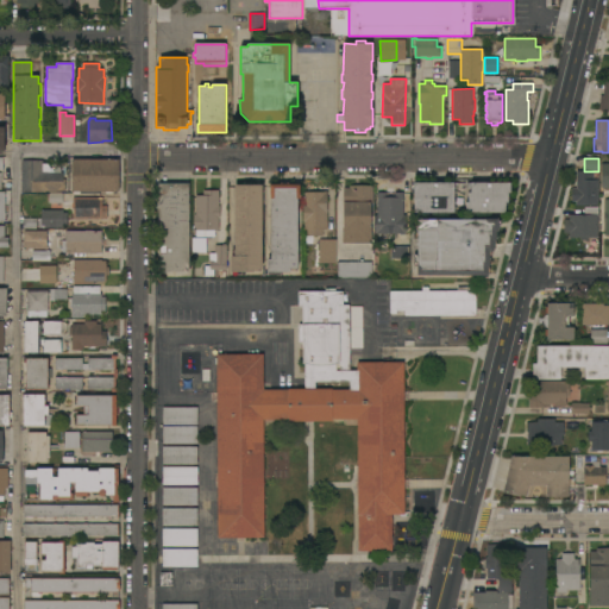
[(73,193),(73,159),(119,159),(119,193),(73,193)]
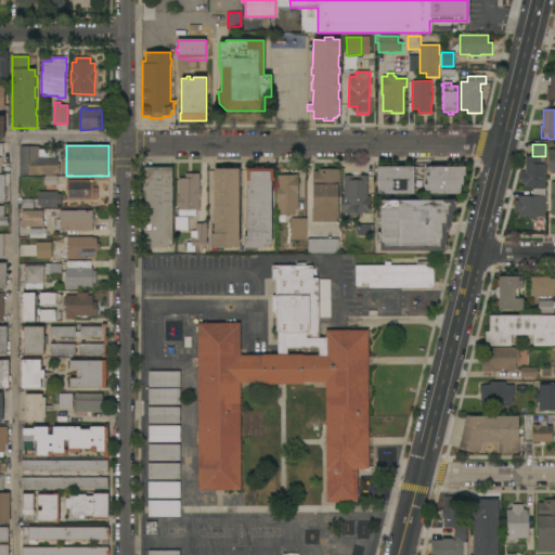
[(20,176),(20,146),(39,146),(39,150),(44,150),(44,152),(46,152),(46,156),(44,156),(44,157),(57,157),(57,164),(60,164),(60,175),(39,175),(39,176),(20,176)]
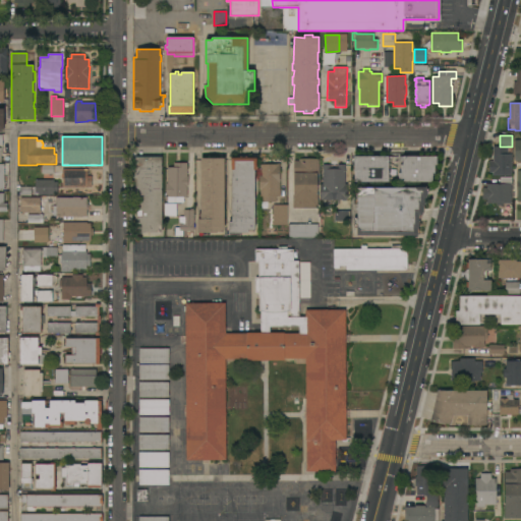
[(512,177),(493,176),(494,173),(489,173),(489,161),(493,161),(493,147),(508,147),(508,155),(513,155),(512,177)]
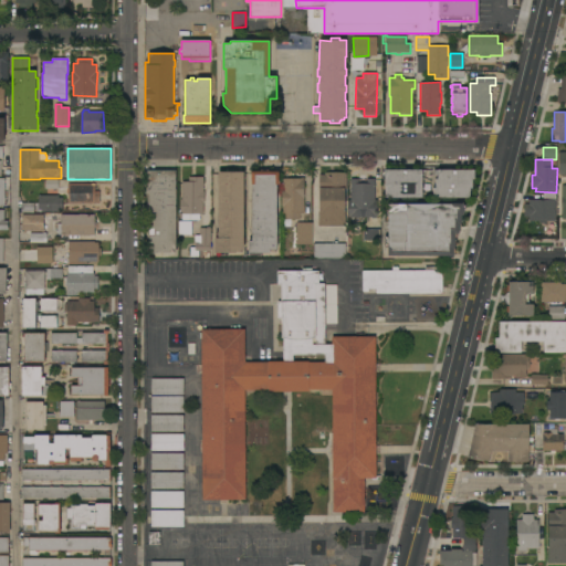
[(243,251),(236,251),(236,253),(228,253),(228,255),(215,255),(215,238),(216,238),(216,232),(218,232),(218,173),(227,173),(227,170),(233,170),(233,173),(244,173),(243,251)]
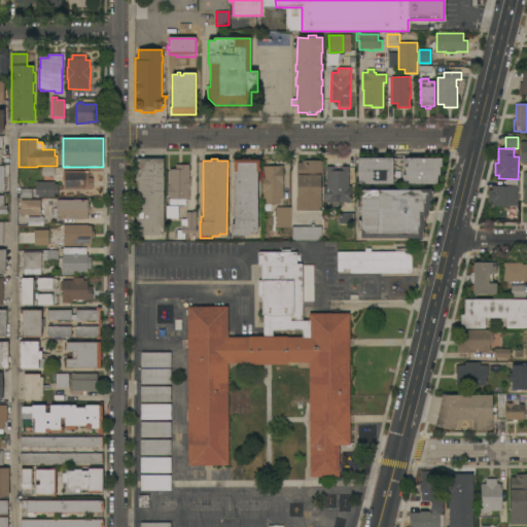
[(243,160),(243,159),(249,159),(249,160),(259,160),(259,172),(257,172),(257,234),(251,234),(251,237),(244,237),(244,238),(232,238),(232,237),(231,237),(231,224),(232,224),(232,222),(235,222),(235,172),(234,172),(234,160),(243,160)]
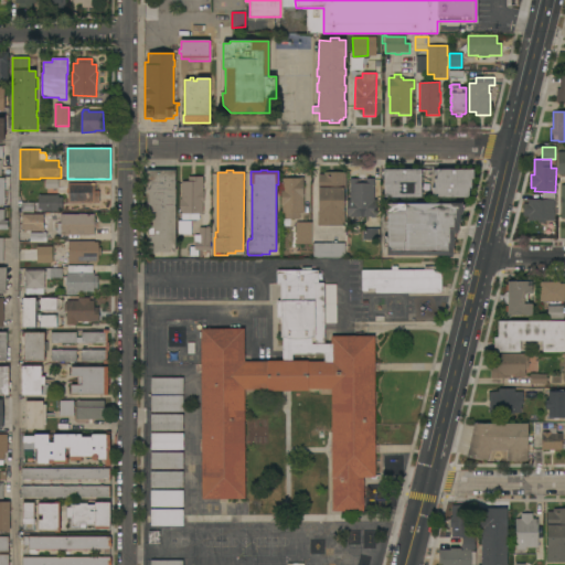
[(422,170),(422,198),(384,198),(384,170),(422,170)]
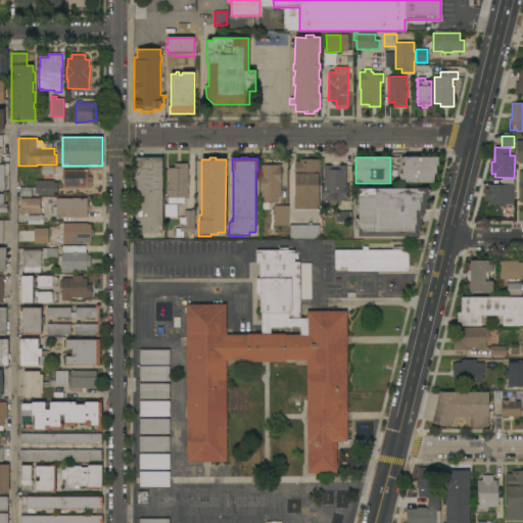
[(438,157),(438,167),(436,167),(436,175),(434,175),(434,183),(399,183),(399,174),(401,174),(401,165),(403,165),(405,157),(438,157)]
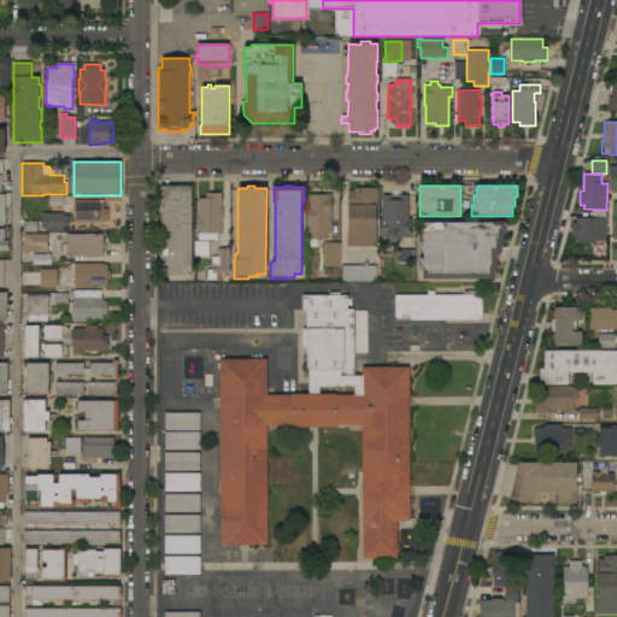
[(192,187),(192,276),(184,276),(184,283),(169,283),(169,276),(163,276),(163,211),(160,211),(160,187),(192,187)]
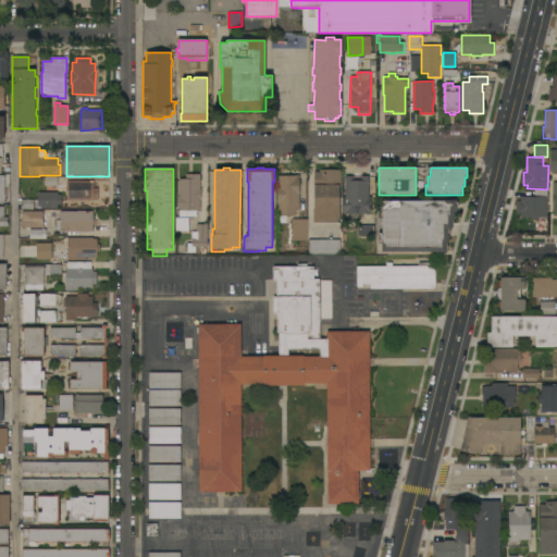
[(342,171),(341,186),(339,186),(339,209),(339,223),(313,223),(314,172),(320,172),(320,170),(342,171)]
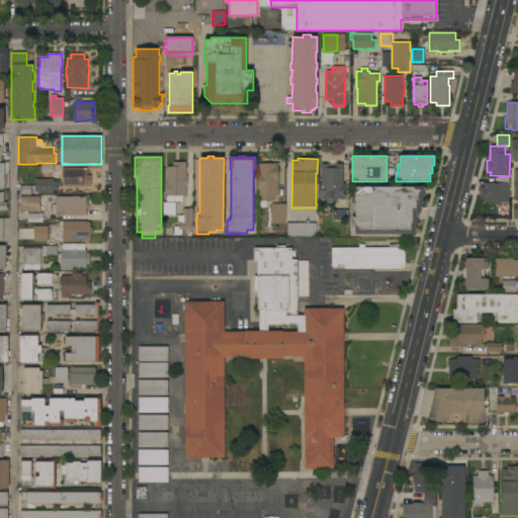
[(186,175),(187,175),(187,186),(186,186),(186,196),(183,196),(183,201),(167,201),(167,194),(165,194),(165,182),(167,182),(167,167),(173,167),(173,162),(186,162),(186,175)]
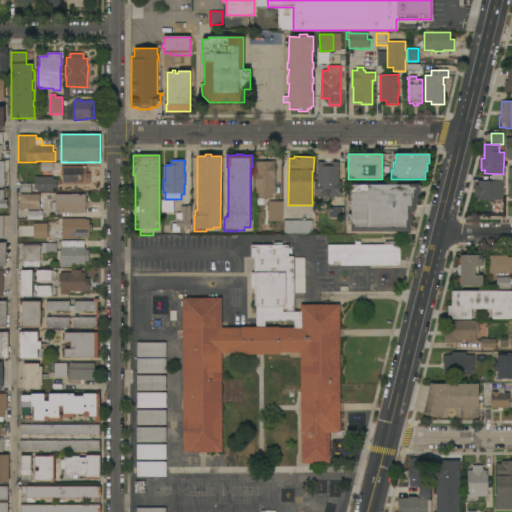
[(258,199),(258,193),(256,193),(256,187),(255,187),(255,172),(256,172),(256,162),(264,162),(264,160),(275,160),(275,193),(271,193),(271,199),(258,199)]
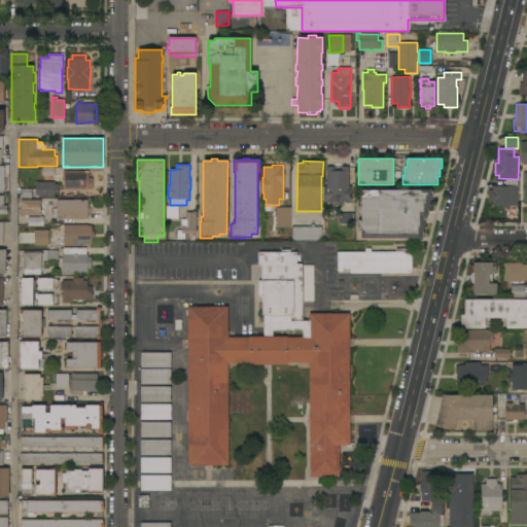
[(326,167),(334,167),(334,169),(342,169),(342,167),(349,167),(349,186),(352,186),(352,203),(324,203),(324,186),(326,186),(326,167)]
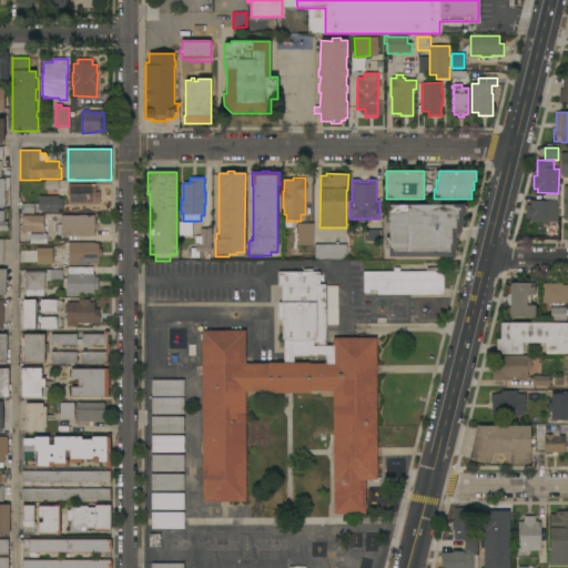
[(46,191),(46,182),(59,182),(59,191),(46,191)]
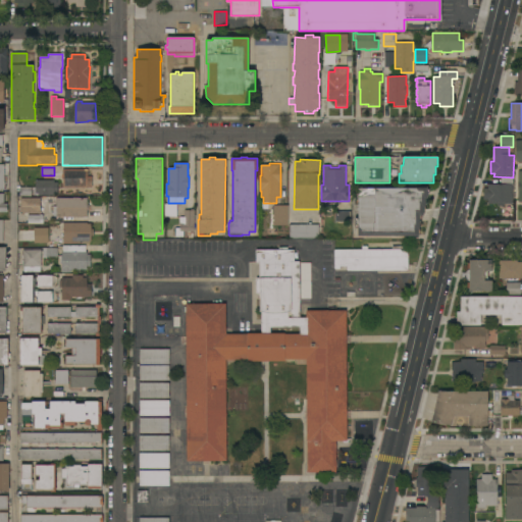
[(88,169),(88,176),(92,176),(92,188),(62,188),(62,169),(88,169)]
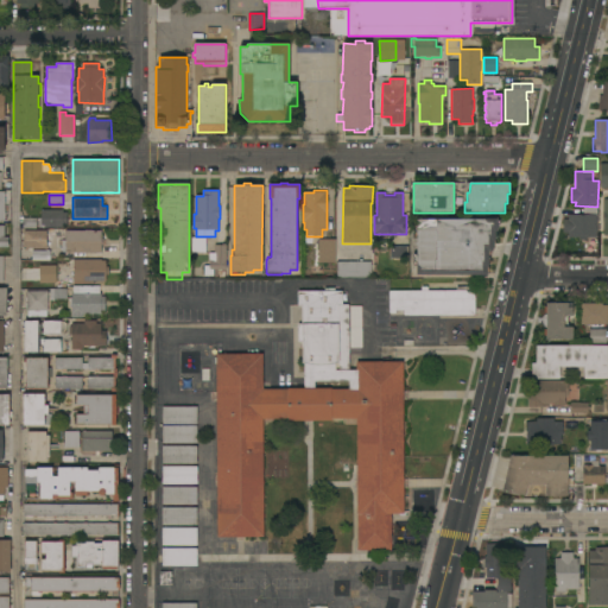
[(587,238),(587,241),(580,241),(580,238),(569,238),(569,233),(563,233),(563,220),(568,220),(568,215),(584,215),(584,208),(596,208),(597,238),(587,238)]
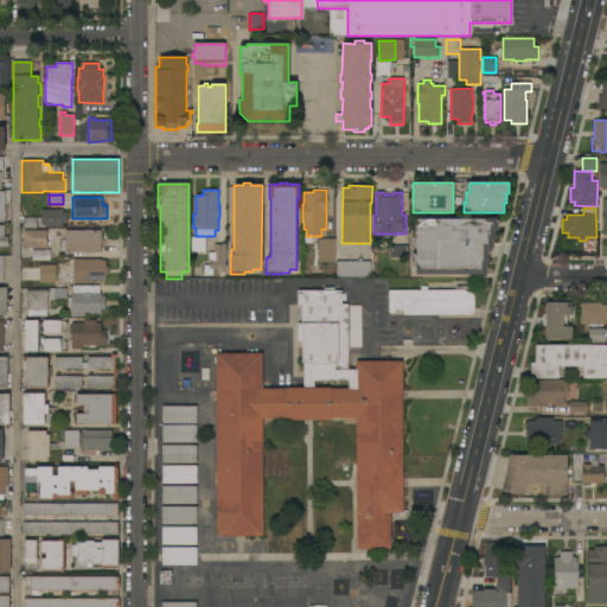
[(42,228),(42,227),(39,227),(39,218),(42,218),(42,210),(63,210),(63,212),(68,212),(68,225),(63,225),(63,228),(42,228)]
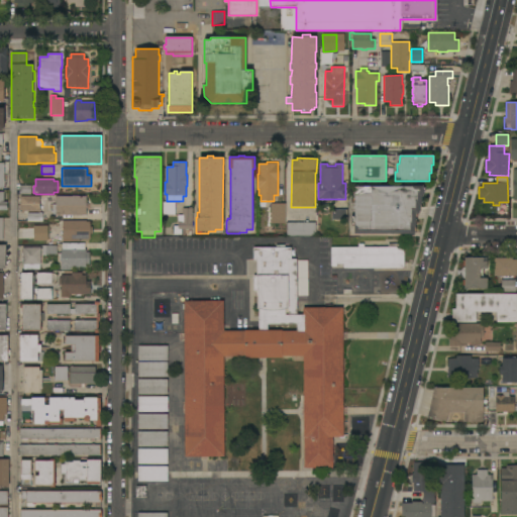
[(20,195),(20,187),(31,187),(31,195),(20,195)]
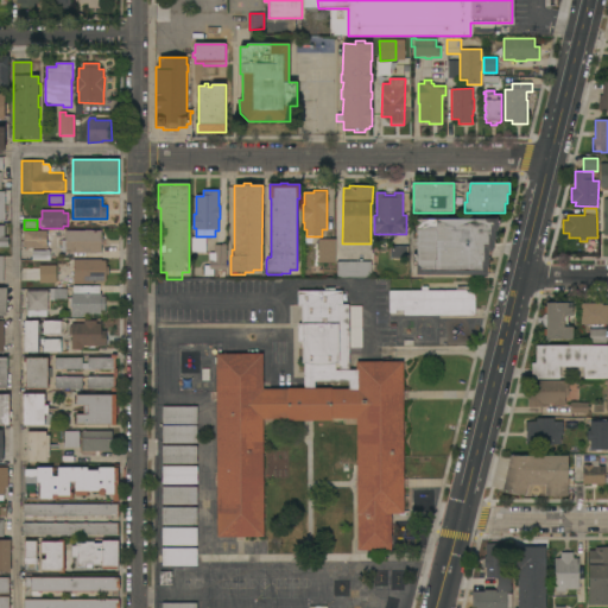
[(500,220),(500,228),(498,228),(498,232),(498,239),(495,239),(495,241),(495,248),(493,248),(493,252),(491,252),(491,265),(489,265),(489,273),(487,273),(487,276),(417,276),(417,266),(413,266),(413,253),(417,253),(417,239),(413,239),(413,228),(417,228),(417,220),(500,220)]
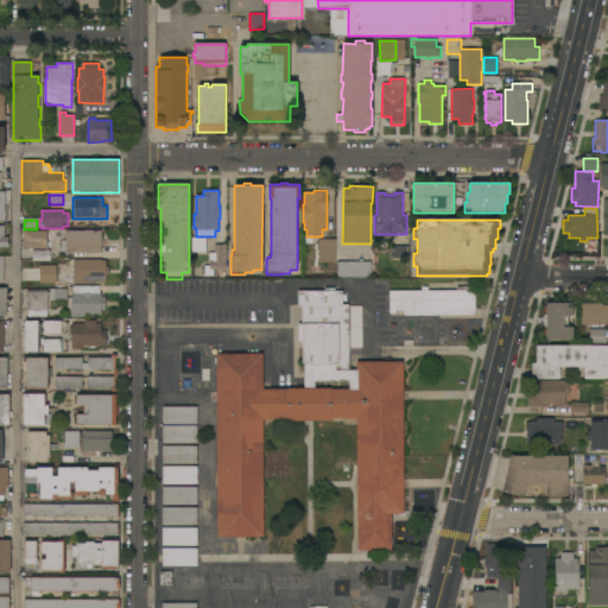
[(29,248),(29,251),(24,251),(24,247),(21,247),(21,241),(24,241),(24,230),(48,230),(48,239),(50,239),(50,244),(48,244),(48,248),(29,248)]
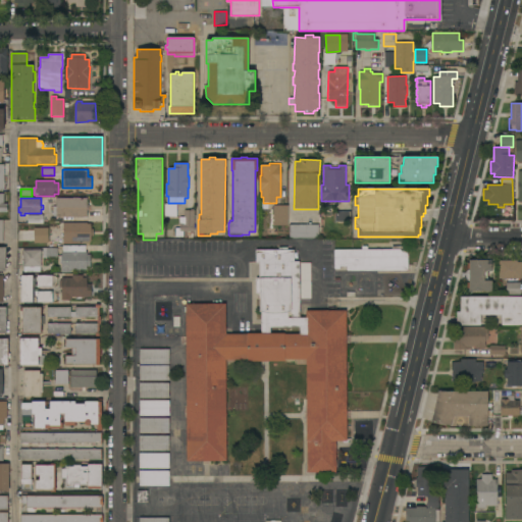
[(73,199),(73,198),(79,198),(79,199),(88,199),(88,205),(89,205),(89,212),(88,212),(88,218),(57,217),(57,216),(53,216),(54,206),(56,207),(57,199),(73,199)]
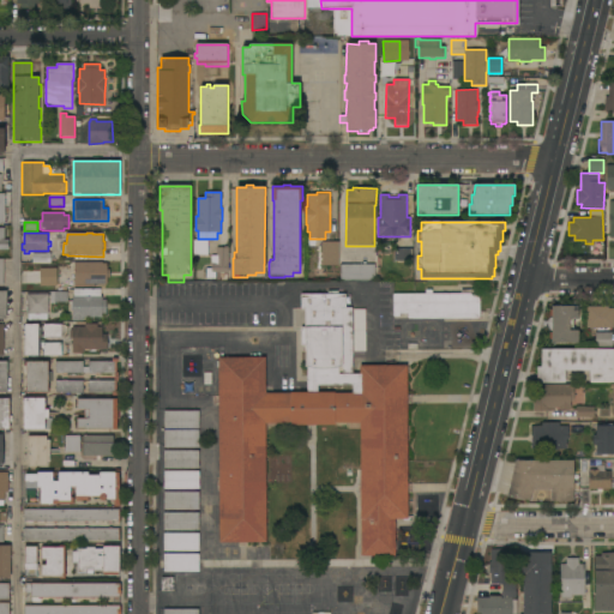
[(208,240),(208,256),(194,256),(194,240),(208,240)]
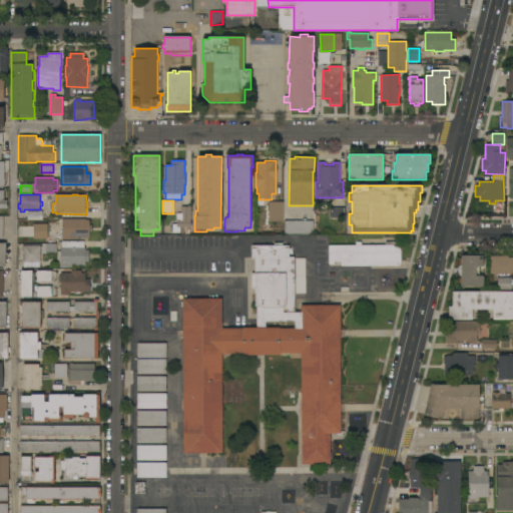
[(284,221),(269,221),(269,202),(284,202),(284,221)]
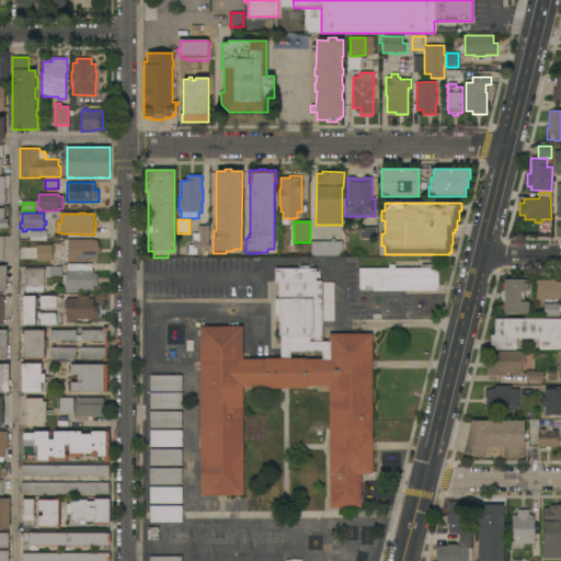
[(209,249),(197,249),(197,254),(189,254),(189,245),(193,245),(193,233),(198,233),(198,227),(209,227),(209,249)]
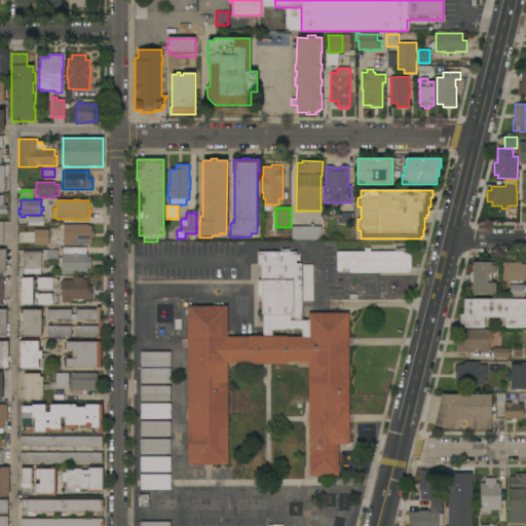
[(354,214),(354,224),(338,224),(338,214),(354,214)]
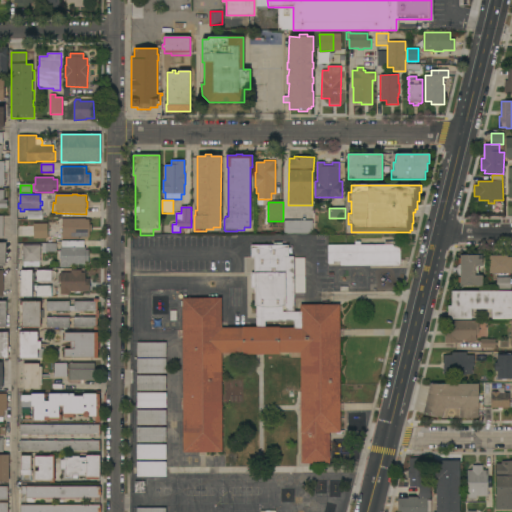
[(27,219),(27,211),(42,211),(42,219),(27,219)]
